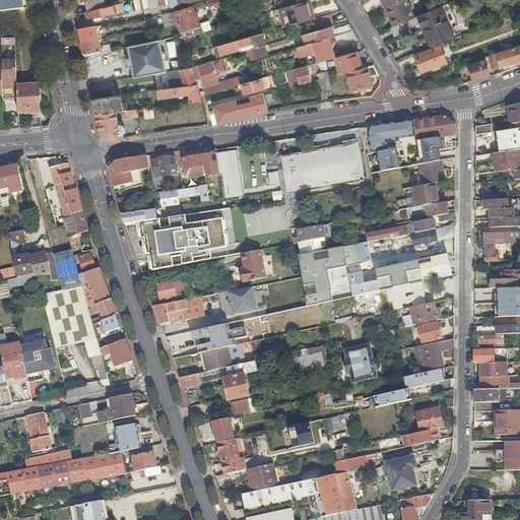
[(2,0),(4,12),(20,10),(18,0),(2,0)]
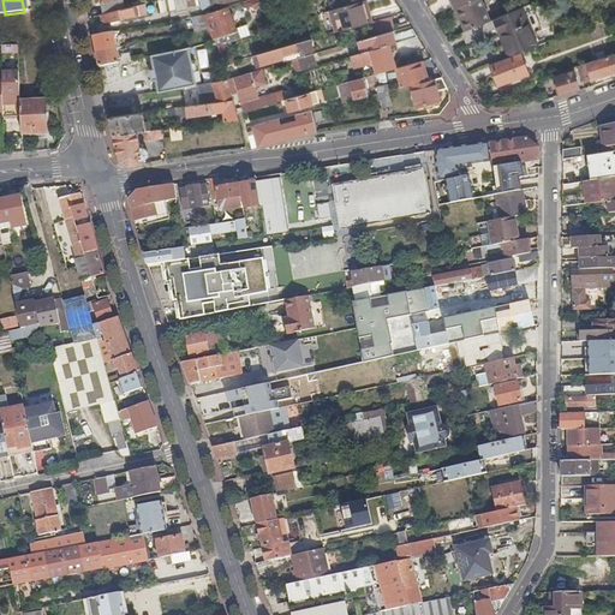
[(100,0),(103,15),(132,7),(130,0),(100,0)]
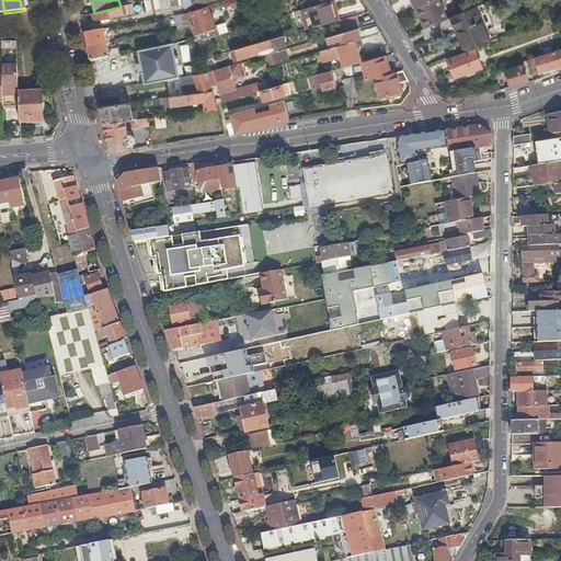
[(148,12),(183,3),(182,0),(147,0),(145,0),(148,12)]
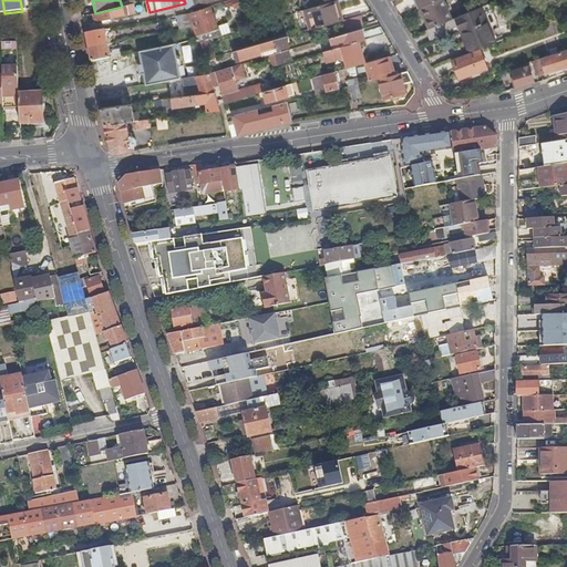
[(442,0),(437,0),(422,8),(430,29),(451,20),(442,0)]
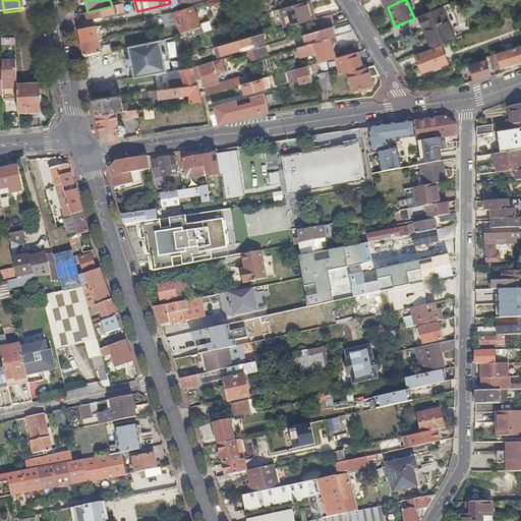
[(315,19),(312,8),(308,9),(306,1),(288,7),(282,9),(284,16),(287,15),(290,26),(311,20),(315,19)]
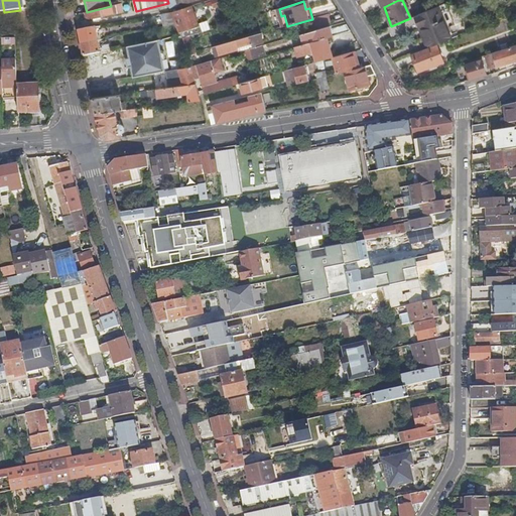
[(443,5),(453,26),(461,23),(452,1),(443,5)]
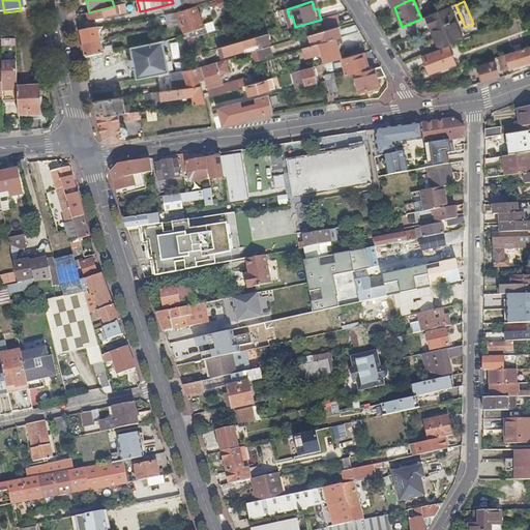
[(89,12),(87,12),(89,21),(126,12),(124,3),(114,6),(89,12)]
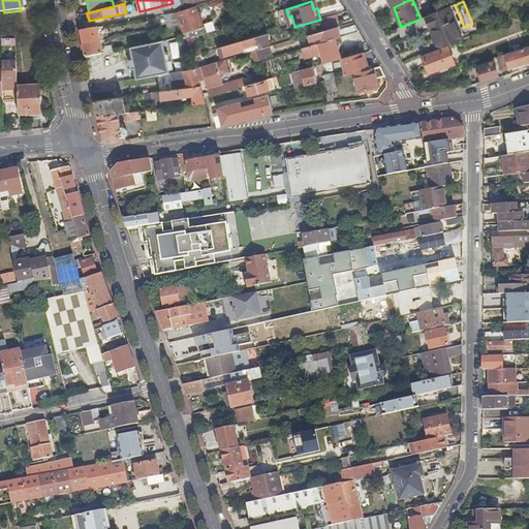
[(468,38),(464,27),(455,5),(421,19),(401,27),(398,29),(403,40),(429,30),(437,50),(447,47),(468,38)]
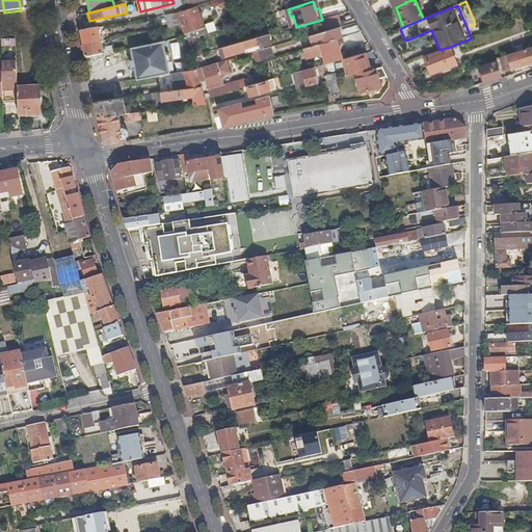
[(186,33),(201,28),(195,16),(201,14),(197,6),(178,12),(186,33)]
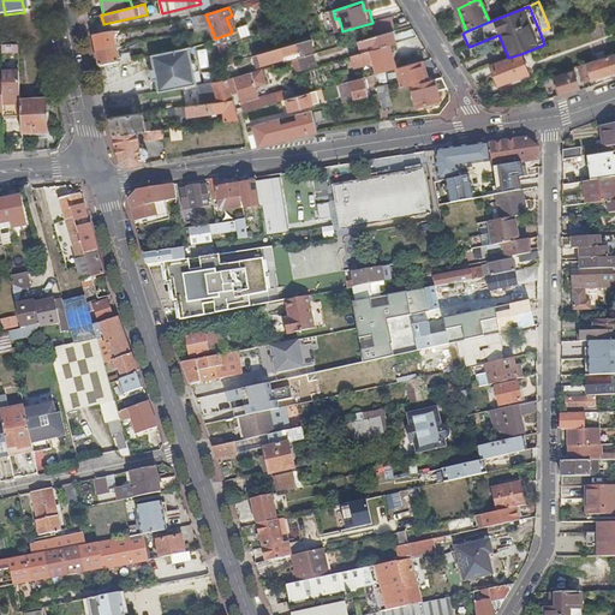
[(237,31),(232,16),(226,18),(232,33),(234,40),(250,35),(248,28),(237,31)]
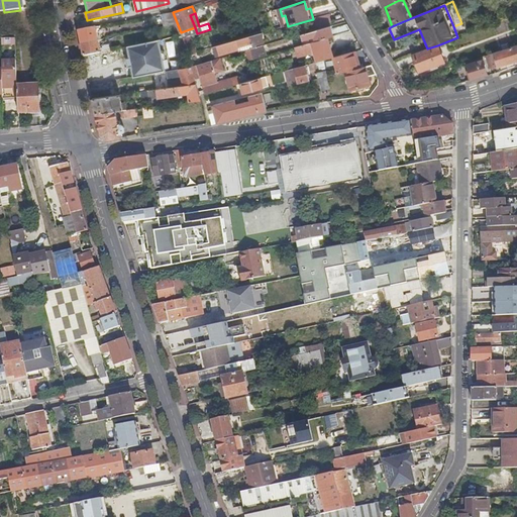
[(313,19),(309,20),(311,29),(332,23),(329,14),(313,19)]
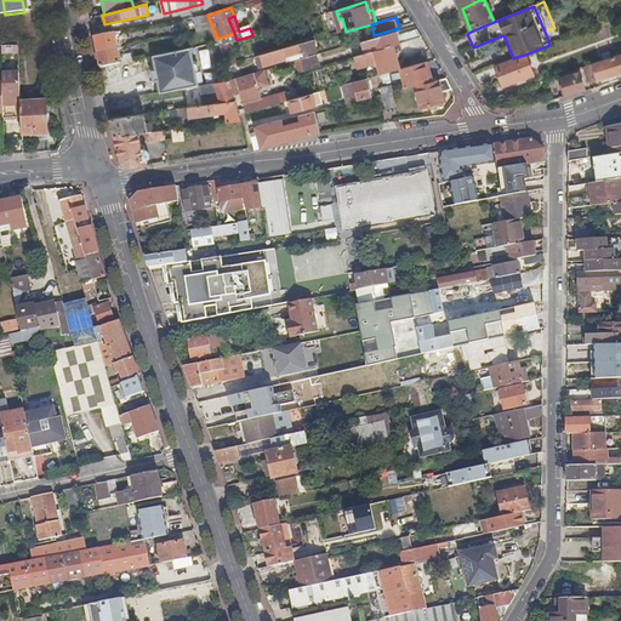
[(363,50),(364,50),(376,45),(379,51),(422,38),(420,34),(417,30),(397,35),(397,32),(360,43),(363,50)]
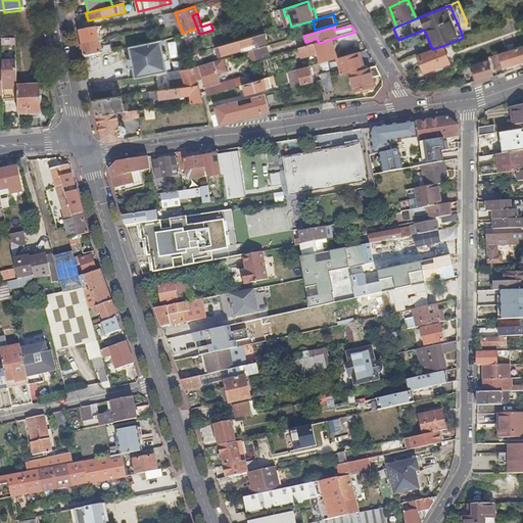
[(97,34),(96,31),(96,28),(79,31),(82,44),(98,41),(97,34)]
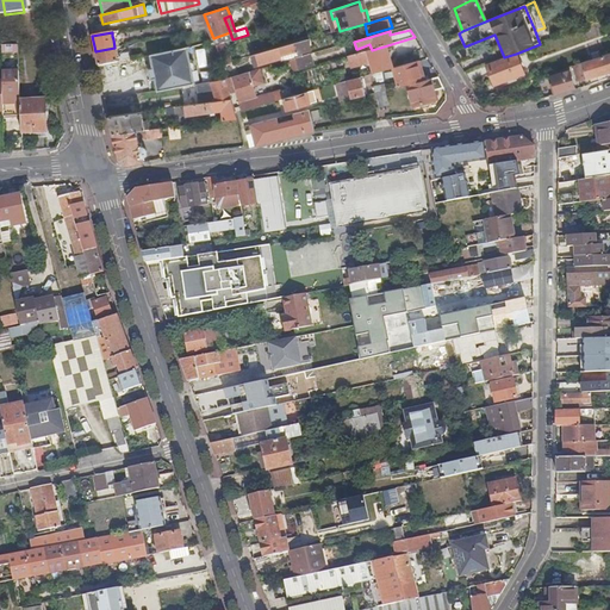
[(232,39),(230,32),(213,38),(215,42),(216,44),(224,42),(232,39)]
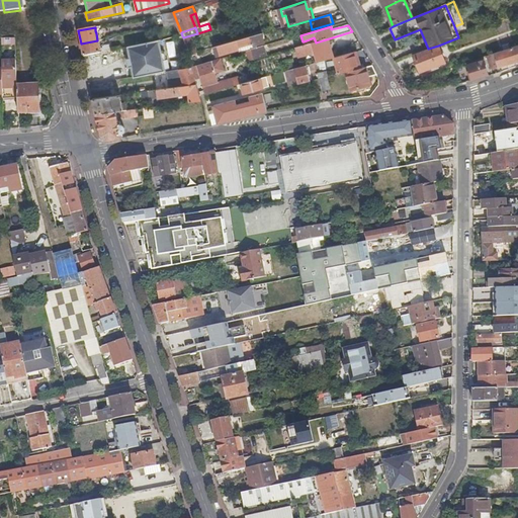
[(252,44),(253,47),(264,42),(261,33),(213,48),(217,56),(238,50),(239,50),(238,48),(252,44)]
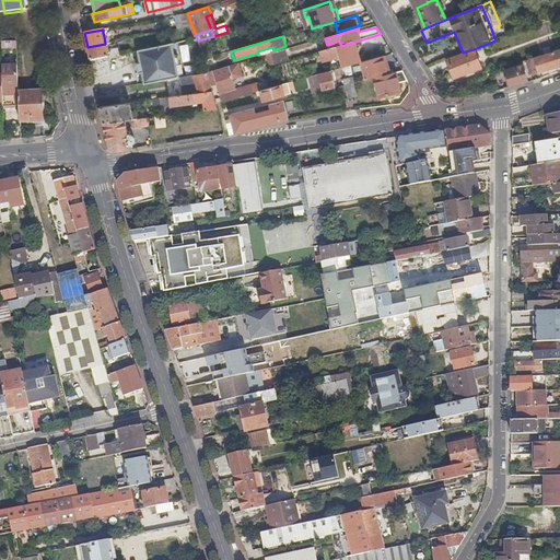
[(210,57),(206,38),(198,41),(203,59),(210,57)]
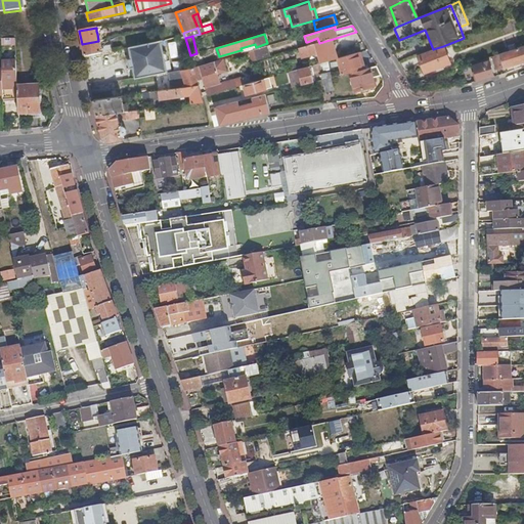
[(308,46),(299,48),(302,58),(317,53),(319,59),(336,55),(332,40),(315,45),(315,44),(308,46)]
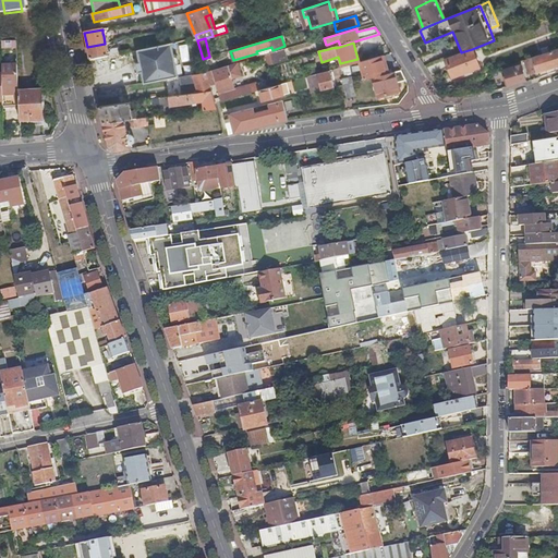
[(107,57),(107,55),(105,44),(87,47),(88,56),(89,61),(107,57)]
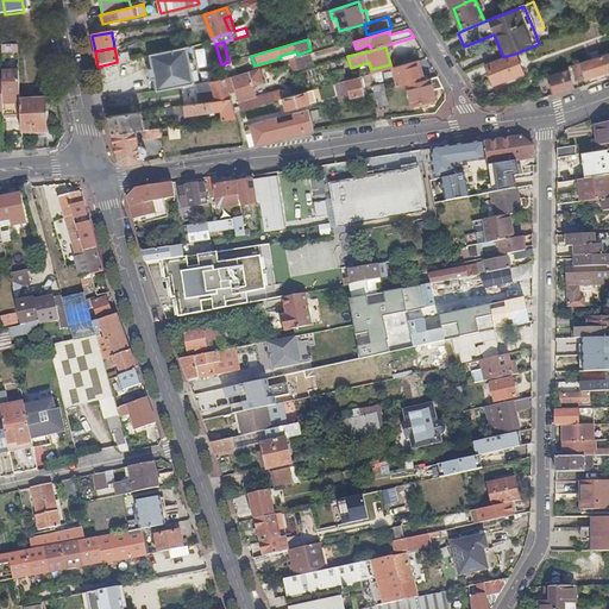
[(156,90),(192,85),(190,71),(193,68),(193,61),(189,60),(186,48),(150,56),(156,90)]
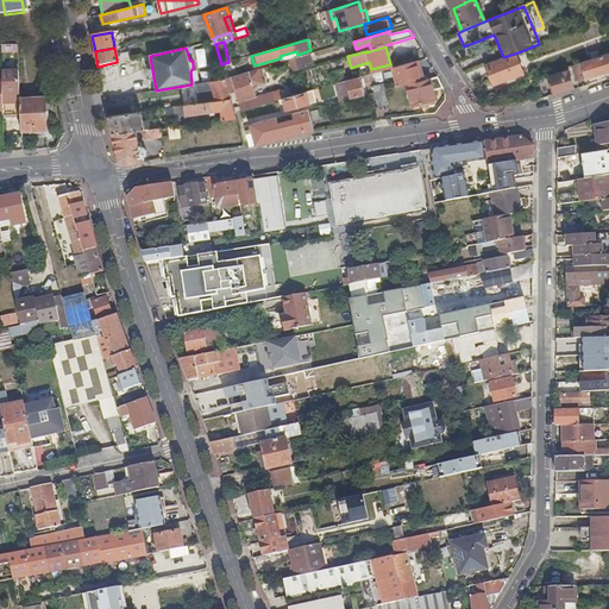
[(299,57),(297,55),(296,51),(280,56),(281,58),(280,58),(281,62),(295,58),(299,57)]
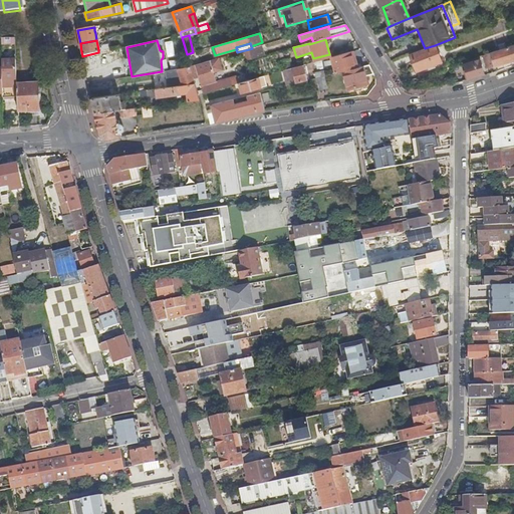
[(425,48),(410,54),(417,71),(442,62),(435,45),(425,48)]
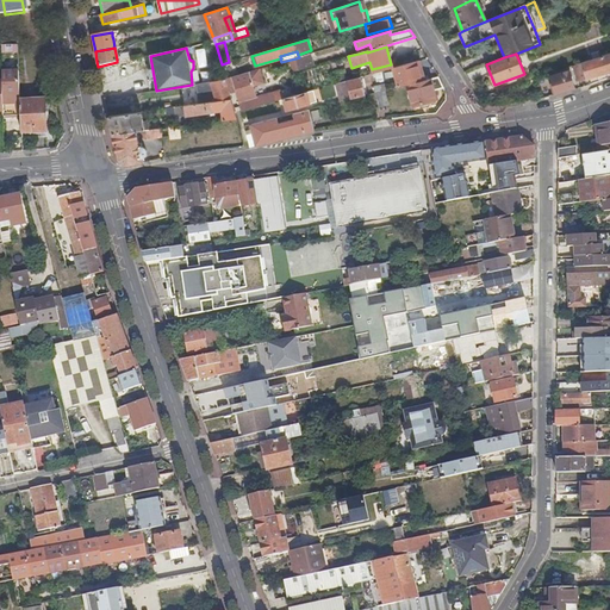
[(609,54),(609,55),(609,54),(601,56),(602,57),(582,63),(586,80),(609,72),(609,54)]
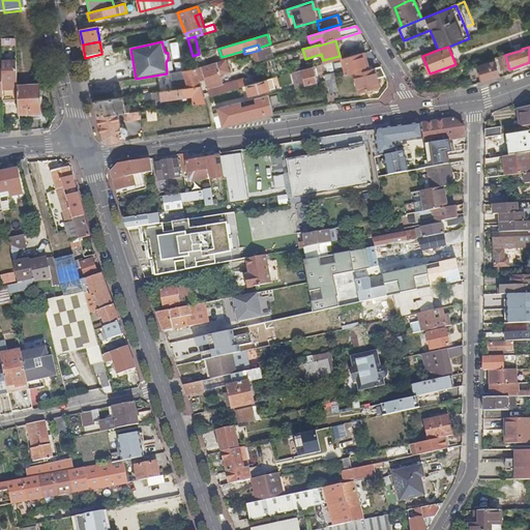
[(260,50),(257,51),(259,61),(273,58),(269,48),(260,50)]
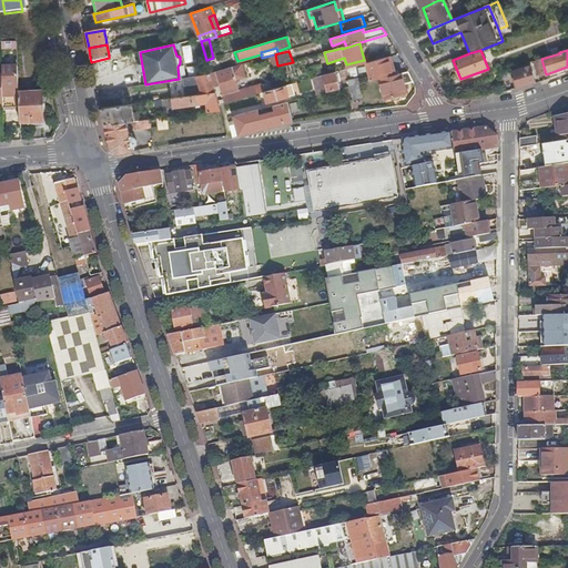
[(386,58),(365,63),(371,81),(378,79),(392,75),(386,58)]
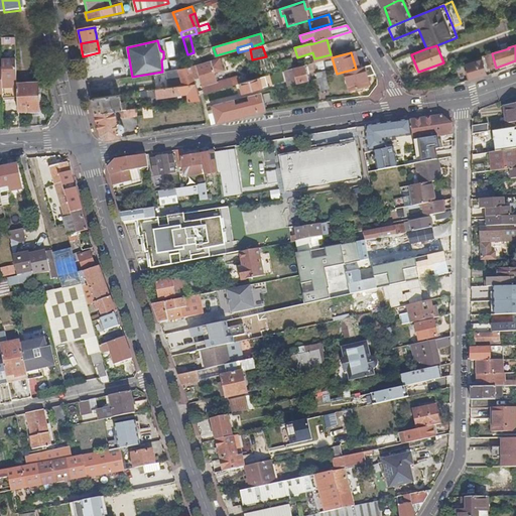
[(490,70),(496,68),(492,53),(485,55),(490,70)]
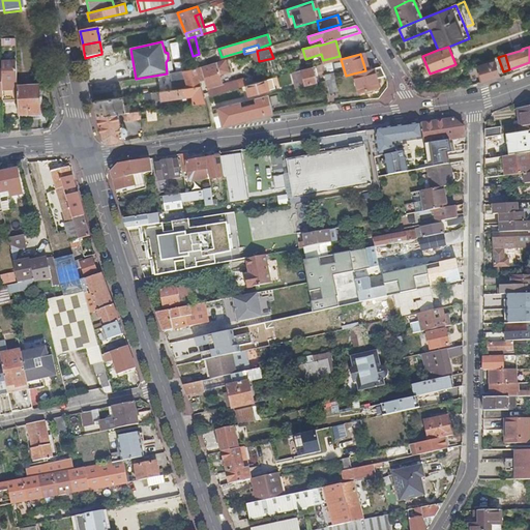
[(229,70),(226,60),(201,67),(203,74),(204,78),(229,70)]
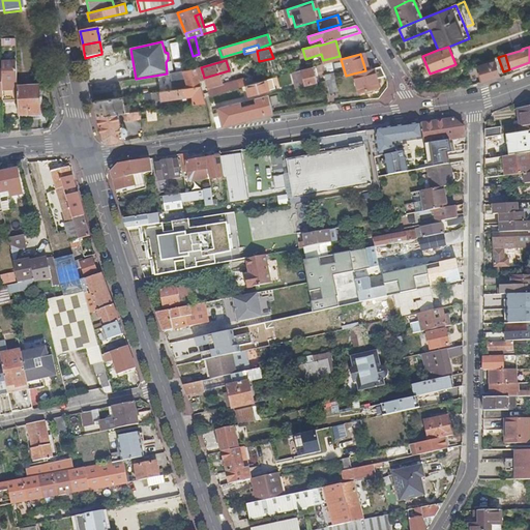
[(17,61),(2,62),(2,68),(3,95),(3,101),(19,100),(18,88),(17,61)]
